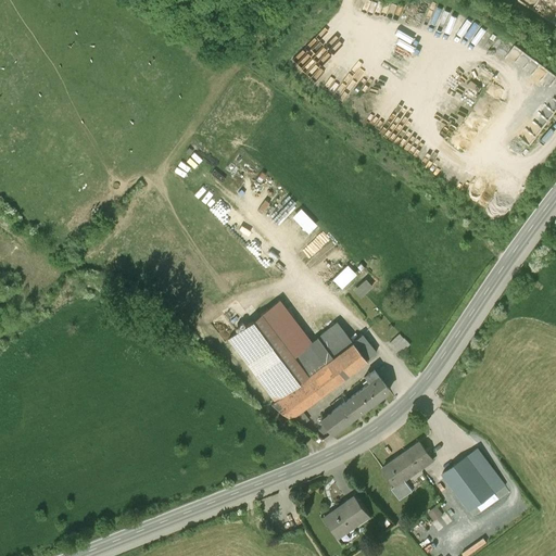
[(531,144),(553,110),(542,103),(521,138),(531,144)]
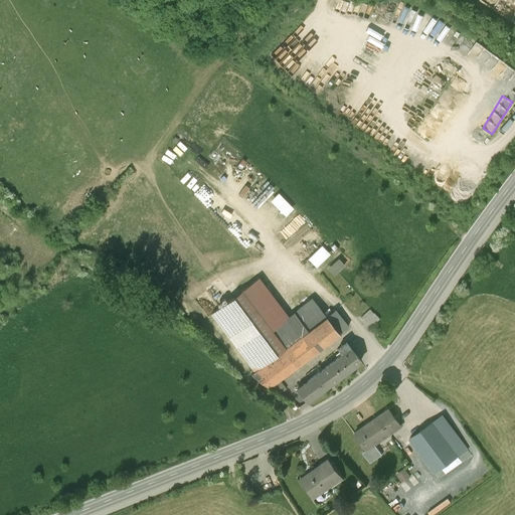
[(326,268),(334,275),(345,264),(337,255),(326,268)]
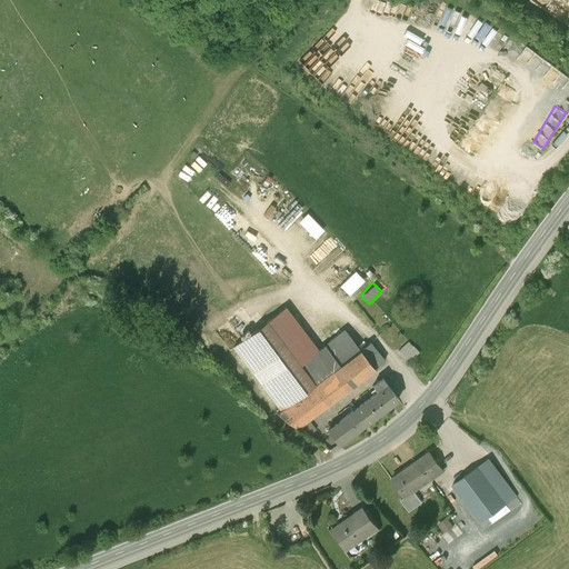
[(302,366),(319,353),(287,308),(233,347),(282,413),(318,387),(302,366)]
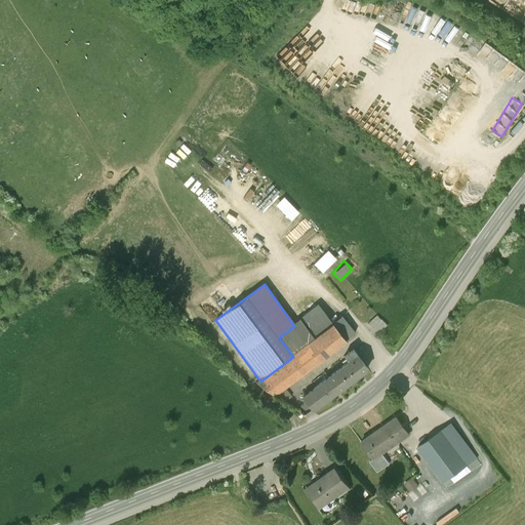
[(293,357),(334,327),(333,325),(320,307),(294,326),(279,337),(293,357)]
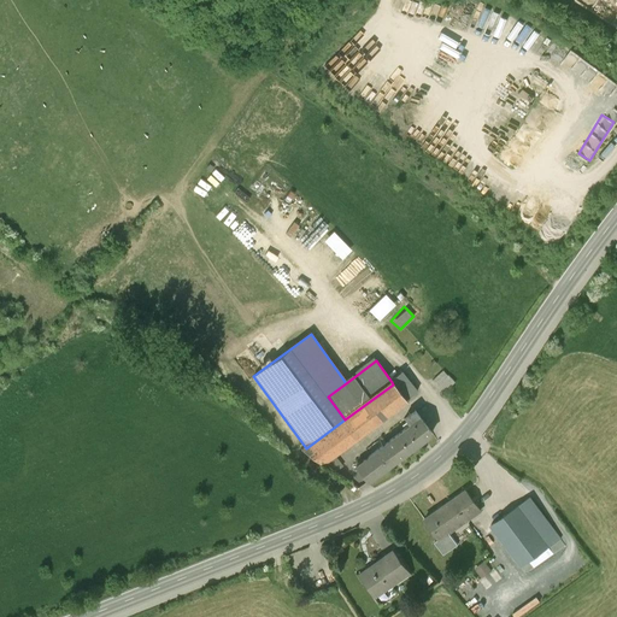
[(444,368),(432,378),(444,392),(456,381),(444,368)]
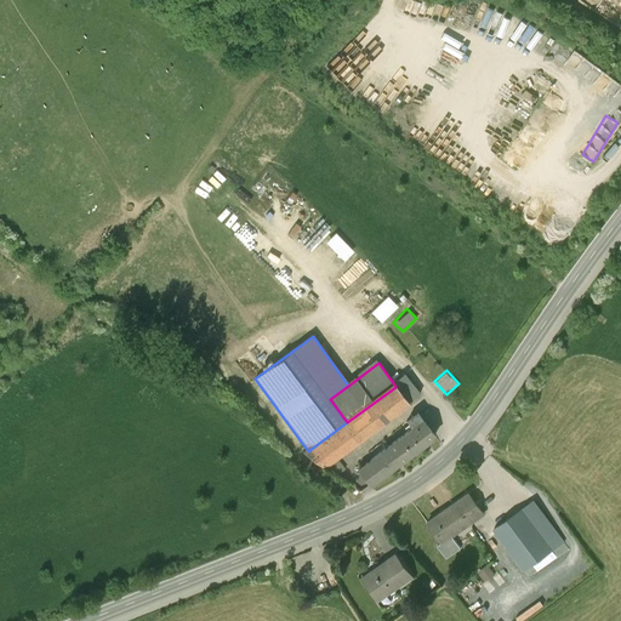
[(396,387),(409,404),(420,396),(405,376),(394,385),(396,387)]
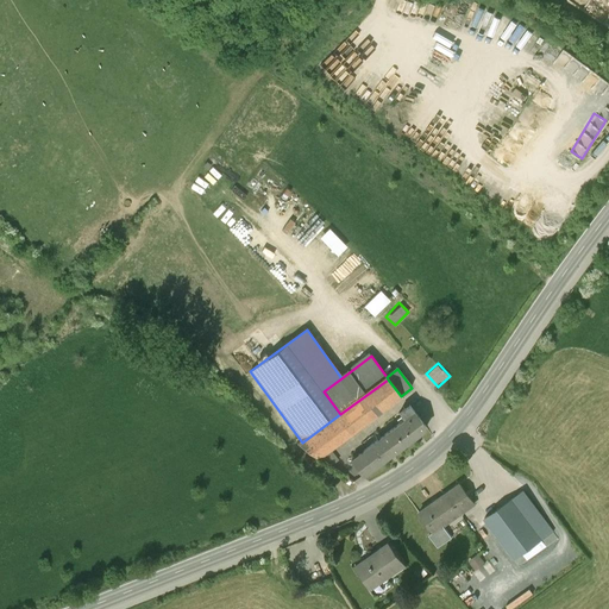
[(320,460),(402,399),(401,396),(388,380),(340,414),(302,443),(299,444),(320,460)]
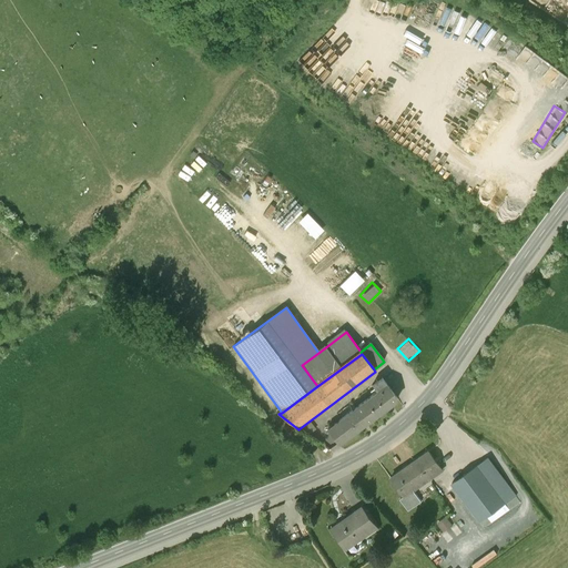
[(340,446),(398,402),(387,387),(328,430),(340,446)]
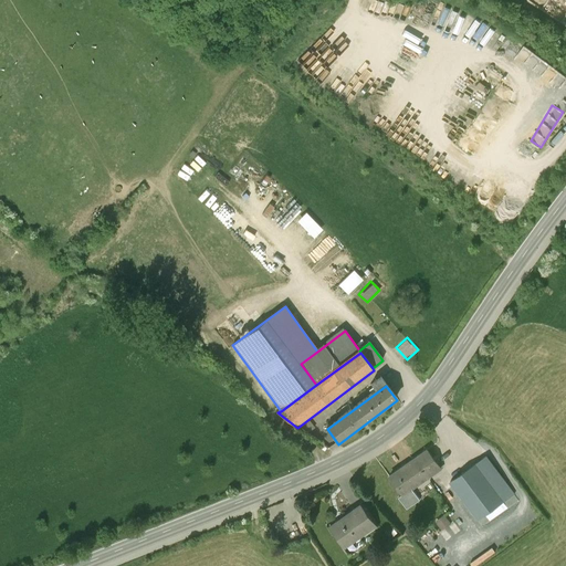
[(440,470),(427,451),(387,480),(401,499),(411,491),(440,470)]
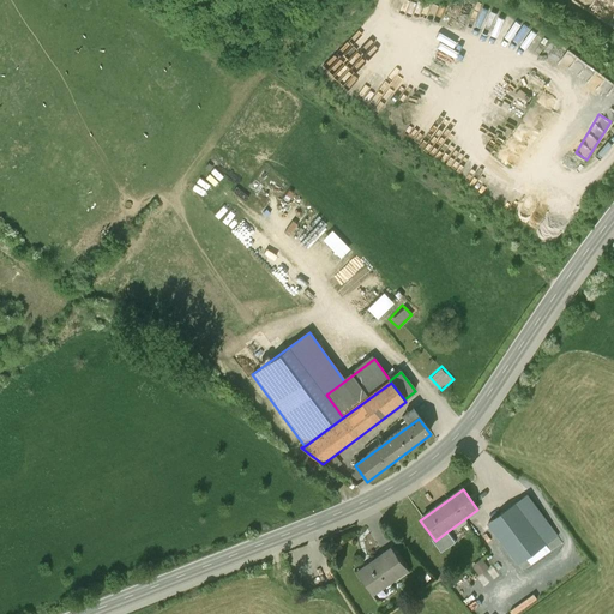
[(557,539),(527,498),(488,527),(518,567),(557,539)]
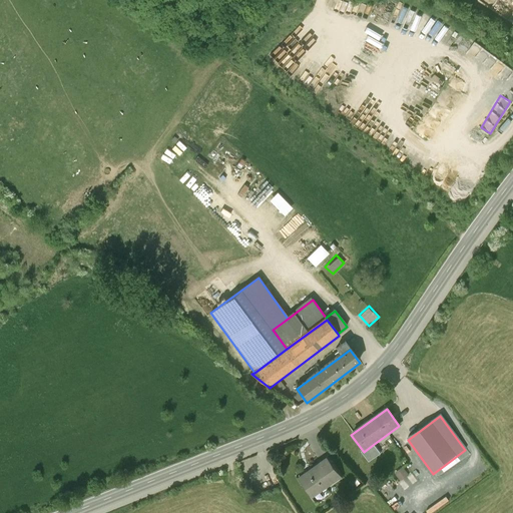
[(380,456),(373,445),(364,452),(361,454),(368,464),(380,456)]
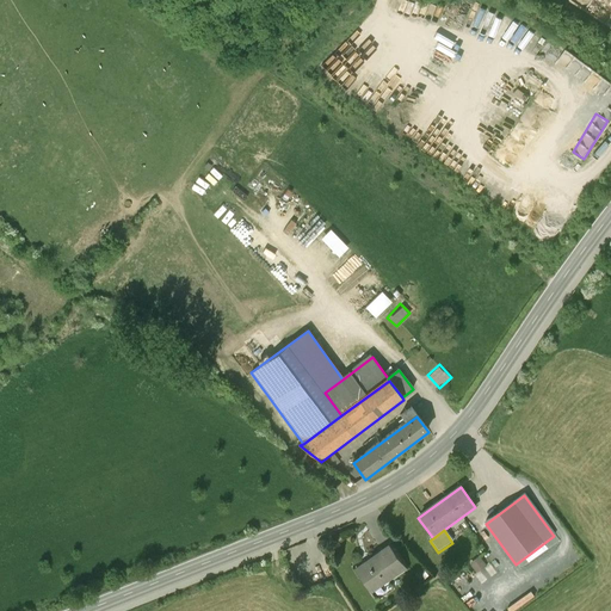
[(407,568),(389,543),(355,568),(372,593),(407,568)]
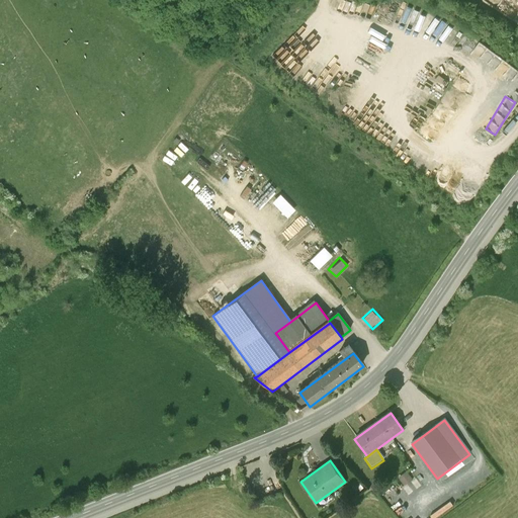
[(412,483),(406,473),(398,480),(404,489),(412,483)]
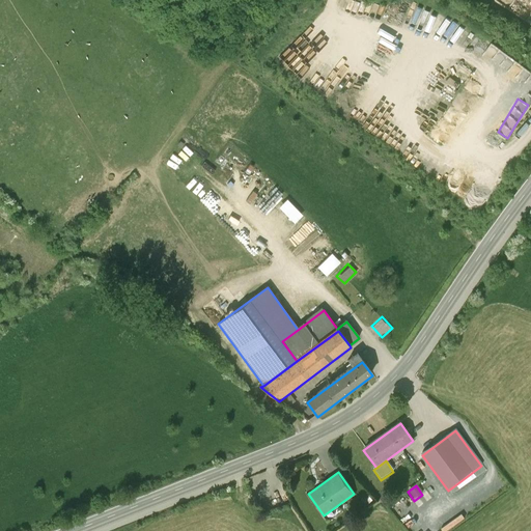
[(462,512),(440,527),(442,530),(444,530),(465,518),(462,512)]
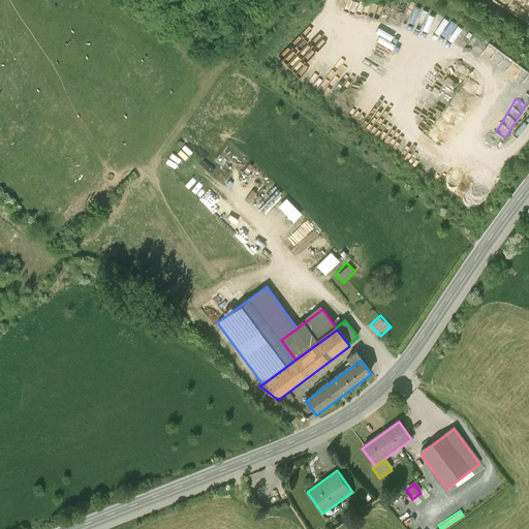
All buildings are outlined.
